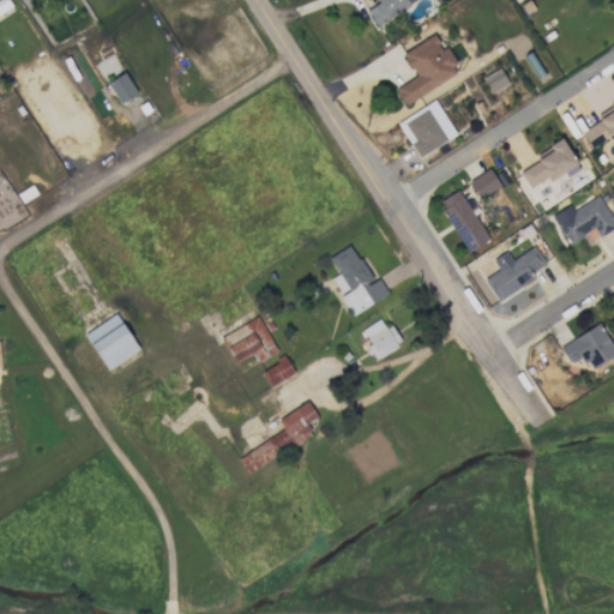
[(0,0),(0,12),(11,6),(6,0),(0,0)]
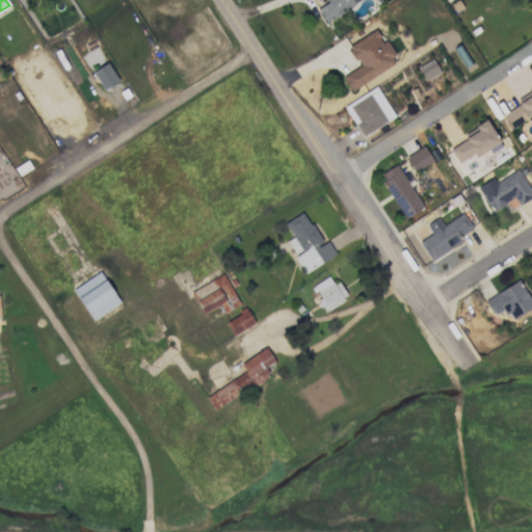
[(325,0),(327,2),(317,8),(324,22),(362,0),(325,0)]
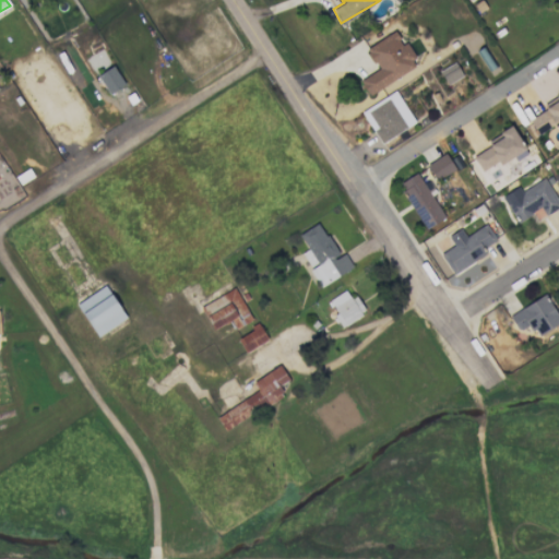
[(359,80),(367,94),(417,67),(397,31),(365,48),(377,70),(359,80)]
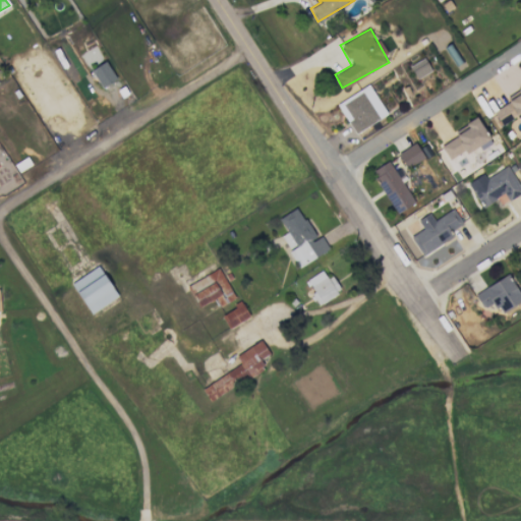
[(409,65),(415,78),(430,71),(424,58),(409,65)]
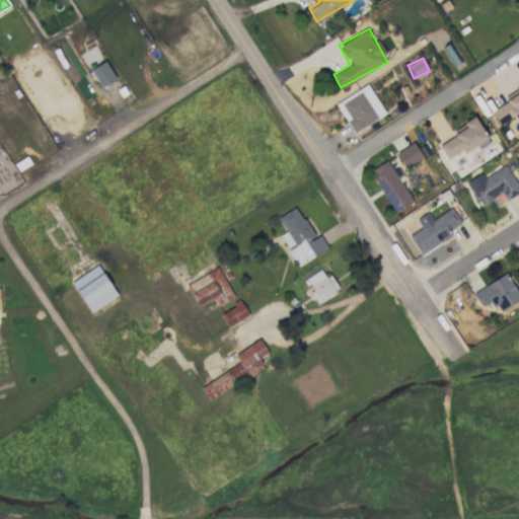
[(100,87),(115,79),(104,61),(90,69),(100,87)]
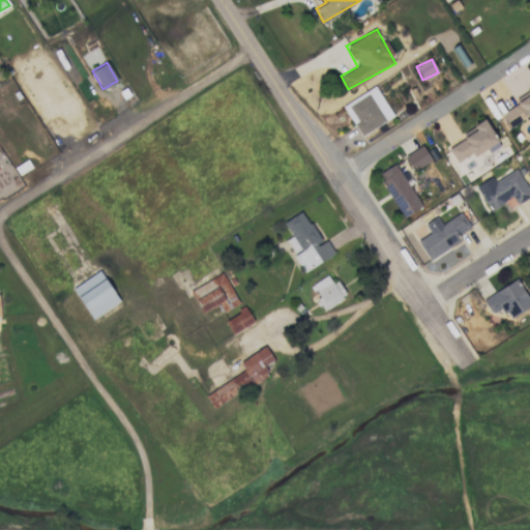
[(392,119),(378,87),(343,102),(358,136),(392,119)]
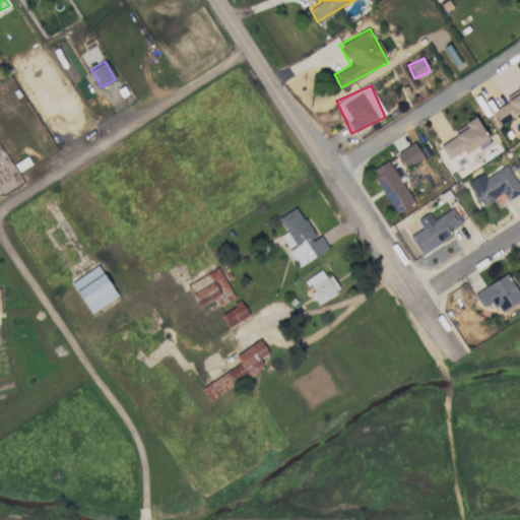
[(499,124),(519,115),(519,87),(504,94),(508,104),(493,110),(499,124)]
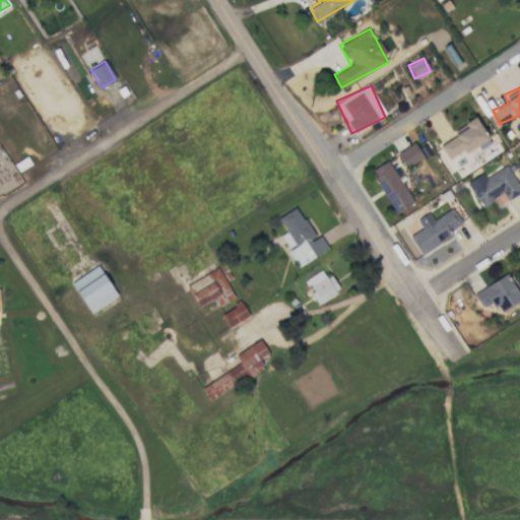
[(489,137),(475,117),(452,131),(455,136),(439,146),(449,161),(489,137)]
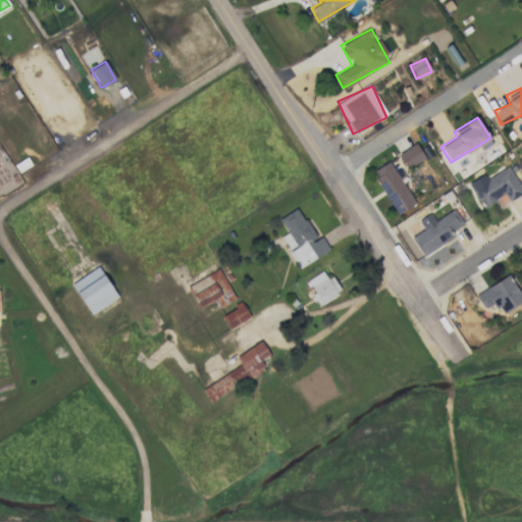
[(424,158),(416,143),(398,154),(407,168),(424,158)]
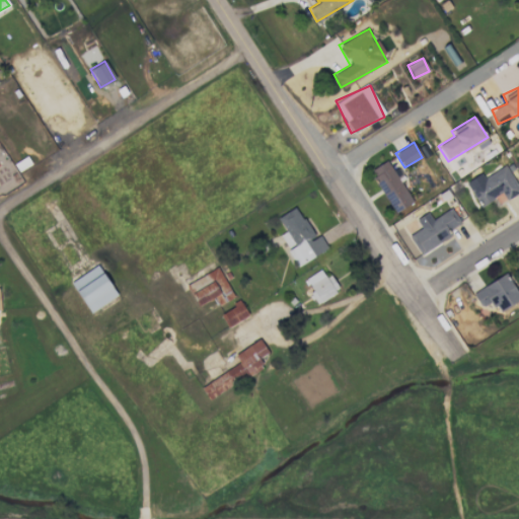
[(393,212),(412,203),(387,160),(370,170),(393,212)]
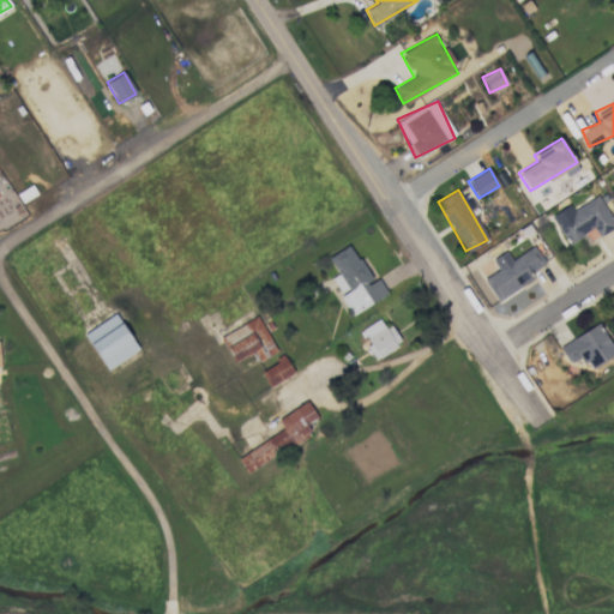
[(572,210),(569,205),(551,216),(567,245),(594,229),(599,236),(613,227),(613,223),(597,196),(572,210)]
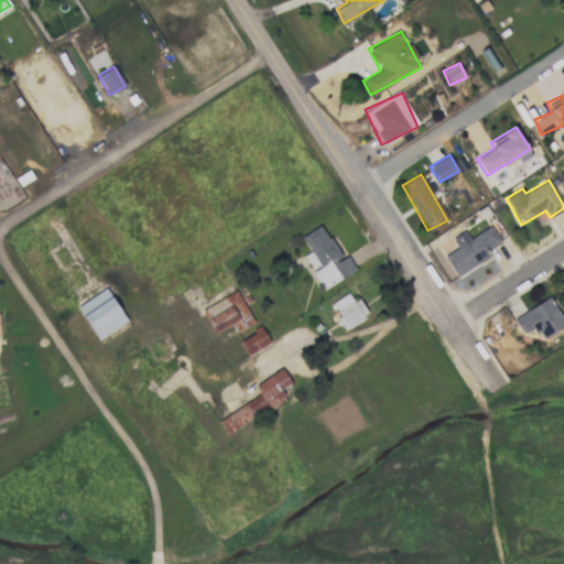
[(301,236),(310,252),(304,255),(313,271),(312,271),(322,289),(356,271),(347,255),(340,259),(323,225),(301,236)]
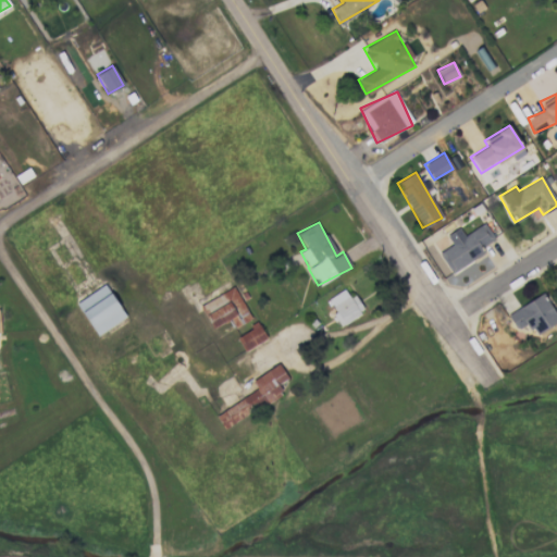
[(452,274),(483,252),(480,248),(494,238),(484,223),(465,236),(459,227),(446,236),(452,245),(438,254),(452,274)]
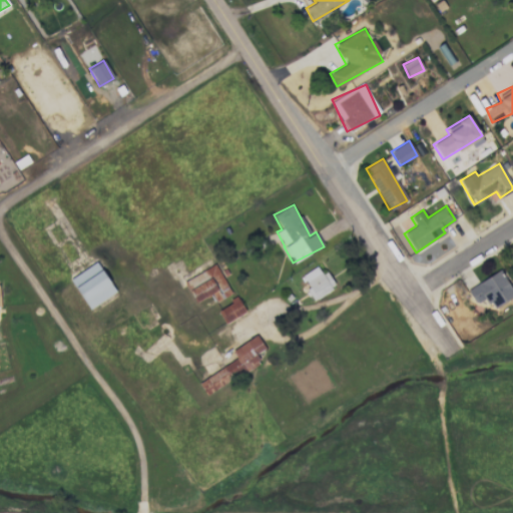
[(69,280),(89,310),(116,292),(96,262),(69,280)]
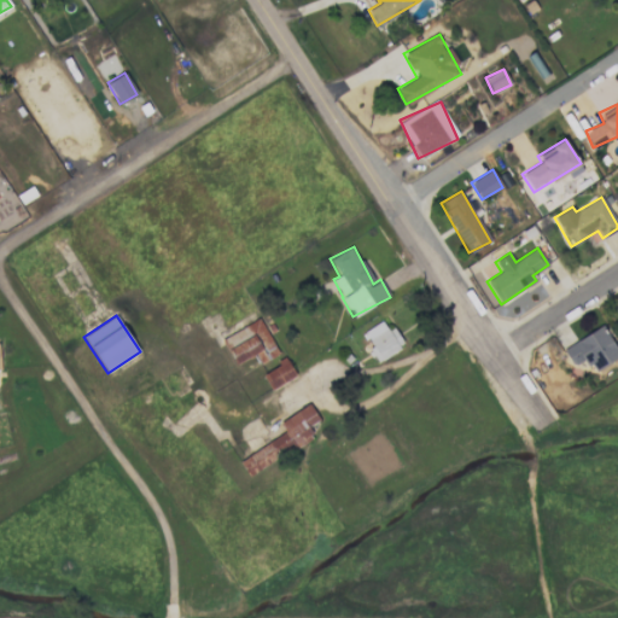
[(222,337),(233,365),(256,355),(258,362),(277,355),(262,320),(222,337)]
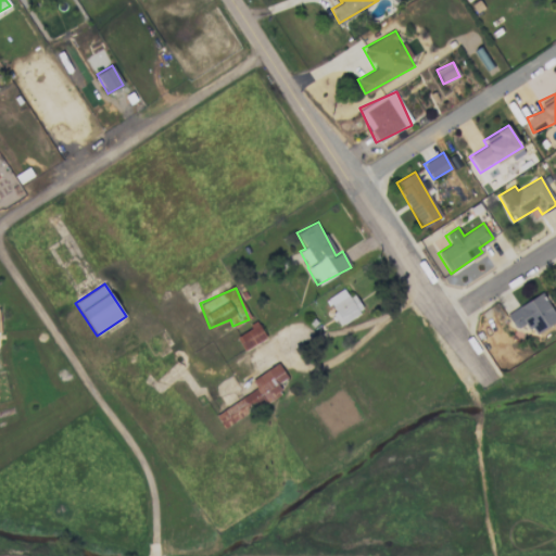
[(364,310),(353,294),(349,298),(342,288),(325,301),(341,325),(364,310)]
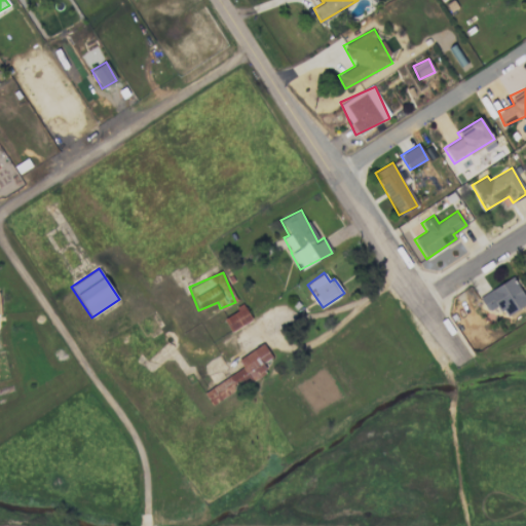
[(505,316),(525,303),(525,299),(513,276),(479,297),(487,311),(498,305),(505,316)]
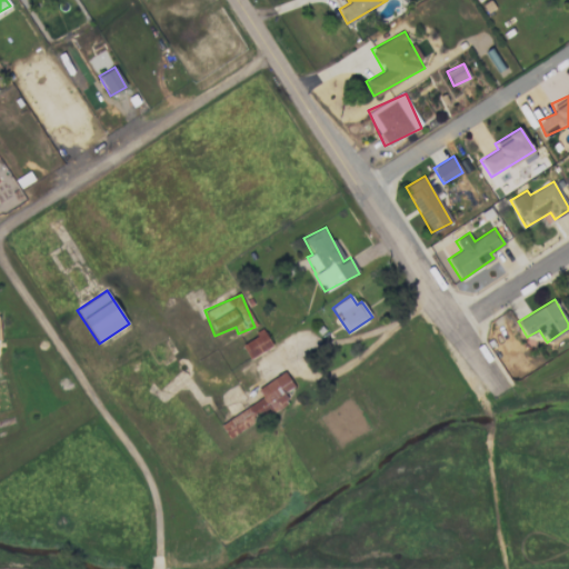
[(240,343),(249,359),(272,346),(263,330),(240,343)]
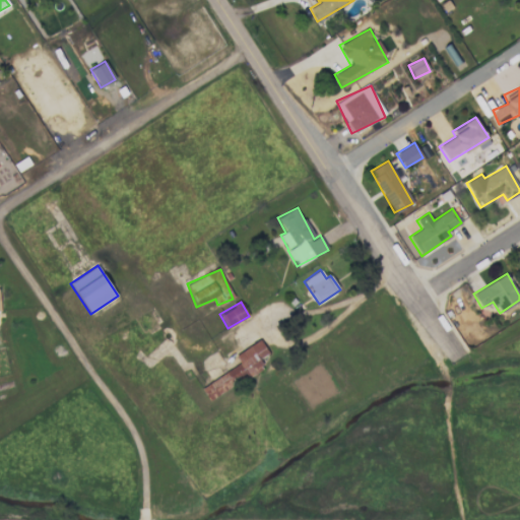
[(201,387),(208,400),(263,368),(258,360),(268,353),(260,339),(235,355),(240,364),(201,387)]
